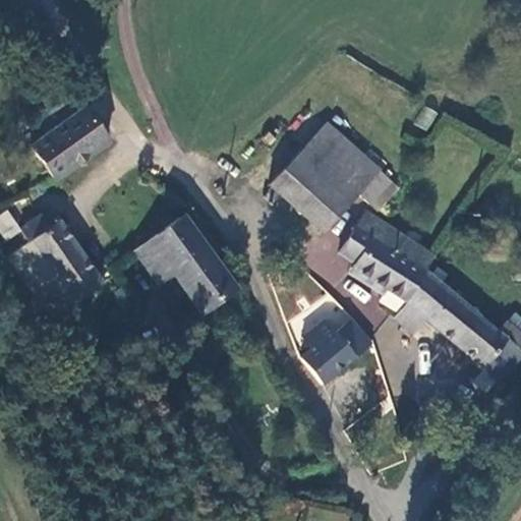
[(65,92),(52,103),(63,118),(77,107),(65,92)]
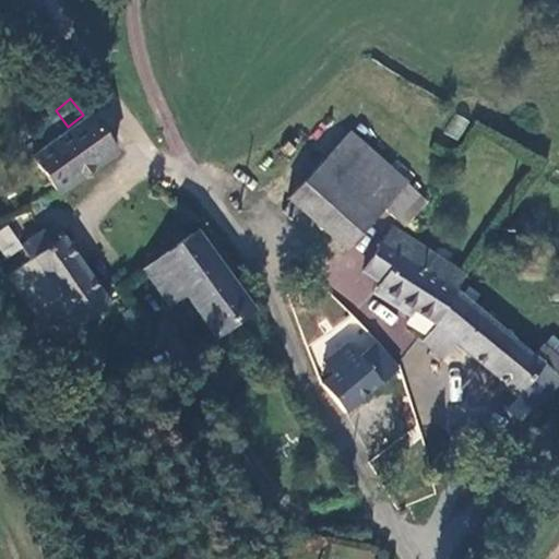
[(55,197),(111,152),(83,115),(68,127),(56,110),(32,129),(44,144),(24,158),(55,197)]
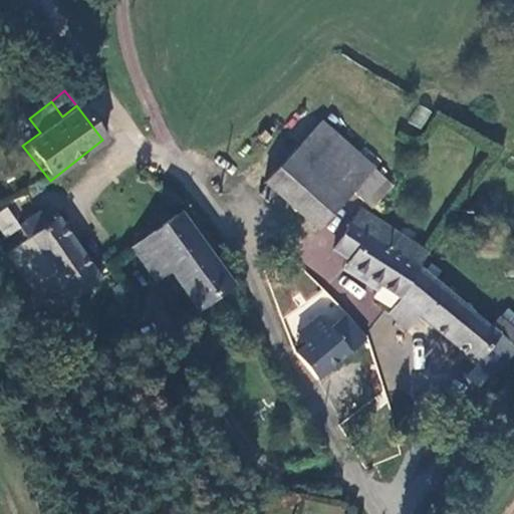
[(409,124),(423,130),(431,109),(417,103),(409,124)]
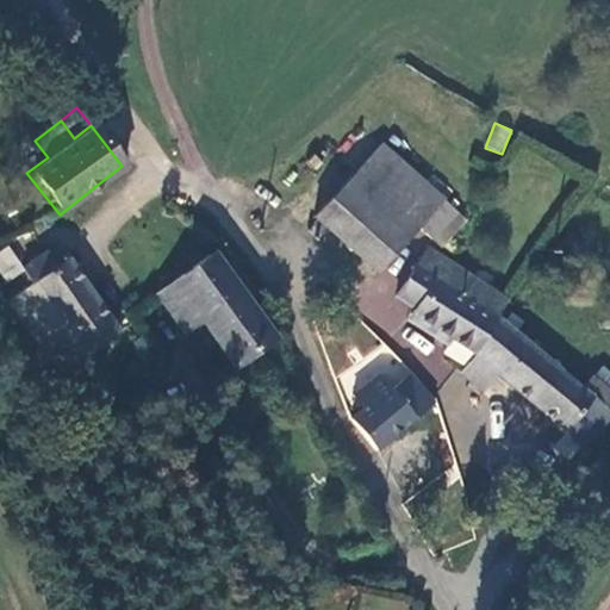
[(422,180),(379,143),(355,170),(394,207),(422,180)]
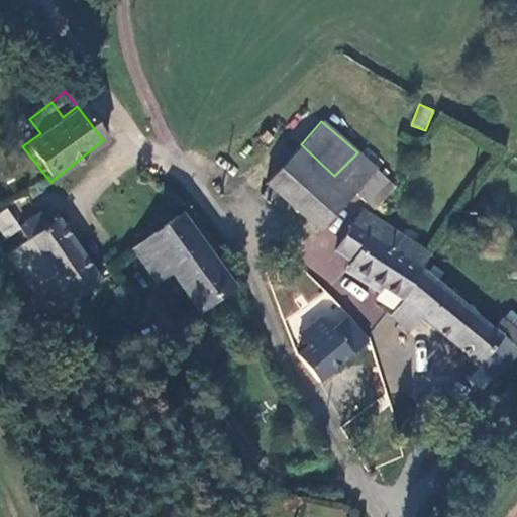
[(334,176),(301,144),(268,180),(316,228),(352,192),(374,168),(357,152),(334,176)]
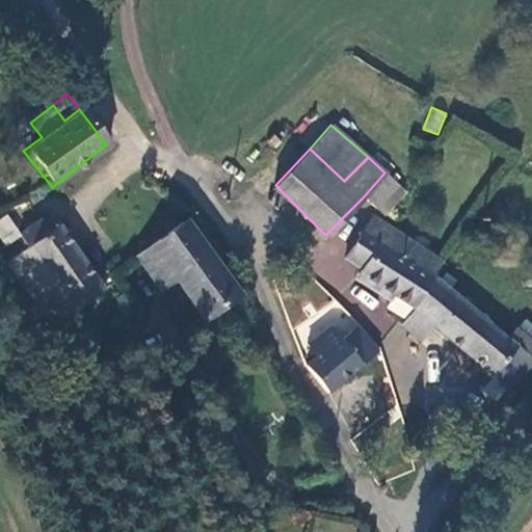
[(374,210),(399,184),(384,173),(363,197),(374,210)]
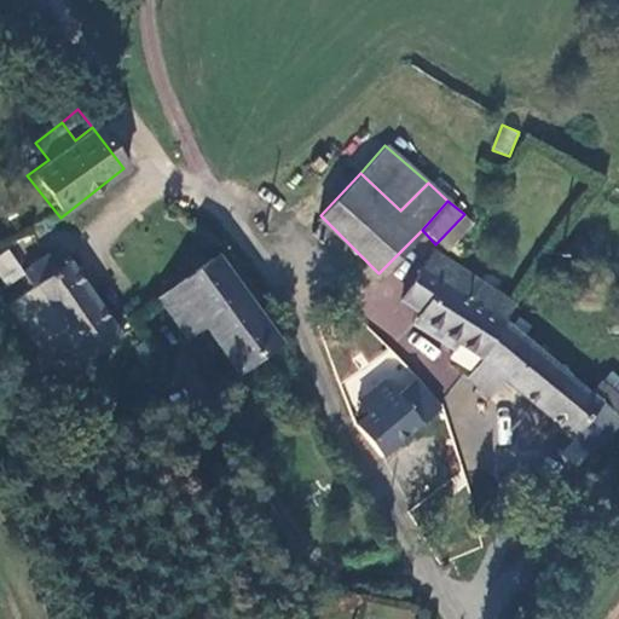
[(120,337),(63,255),(47,250),(23,271),(33,285),(6,304),(59,380),(120,337)]
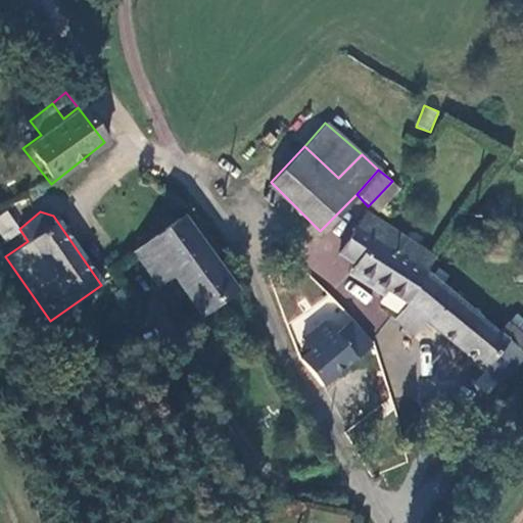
[(182,212),(147,240),(173,275),(200,315),(237,288),(182,212)]
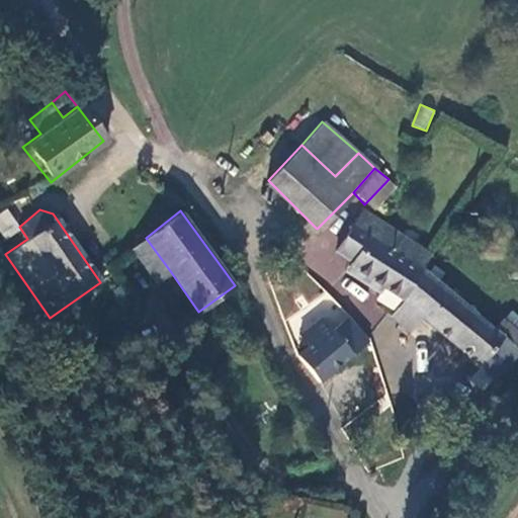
[(337,251),(352,260),(349,263),(378,283),(402,296),(421,266),(429,251),(363,210),(337,251)]
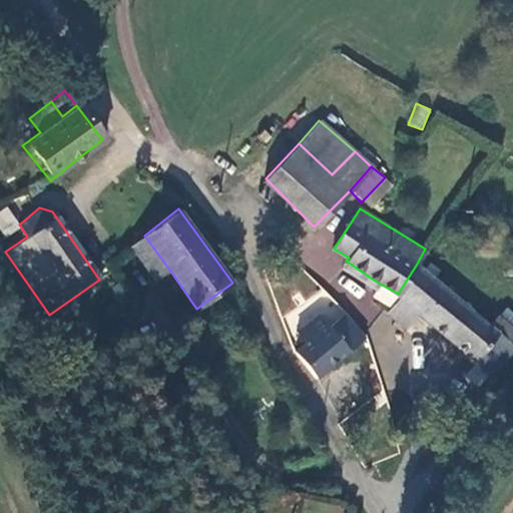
[(169,270),(144,235),(128,247),(153,282),(169,270)]
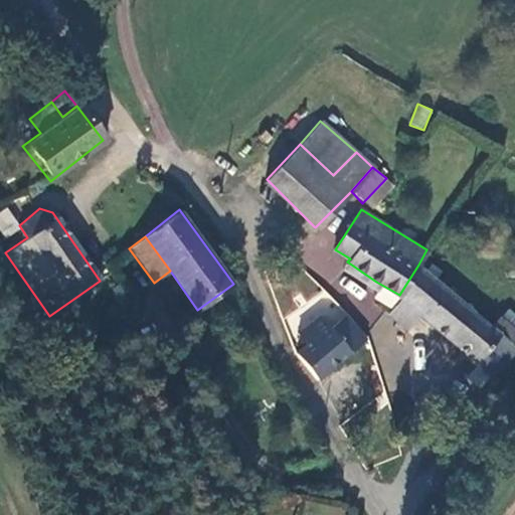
[(368,293),(376,282),(347,262),(341,269),(368,293)]
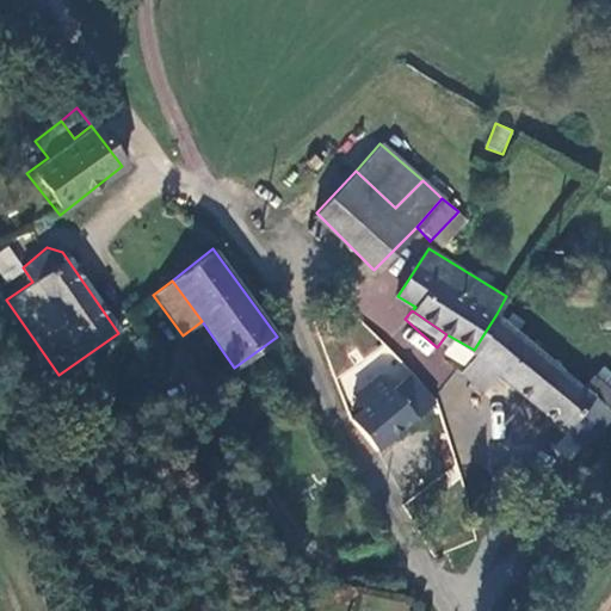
[(474,350),(495,372),(585,449),(610,418),(610,413),(604,408),(610,400),(610,388),(593,374),(580,388),(497,314),(474,350)]
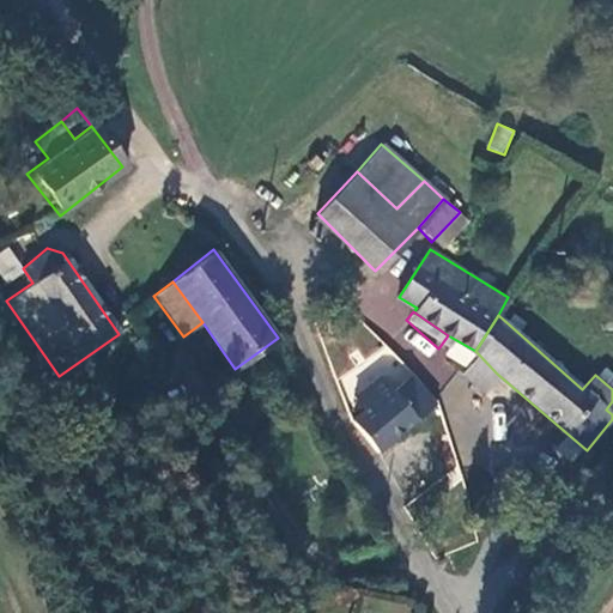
[(475,351),(461,370),(485,389),(497,374),(475,351)]
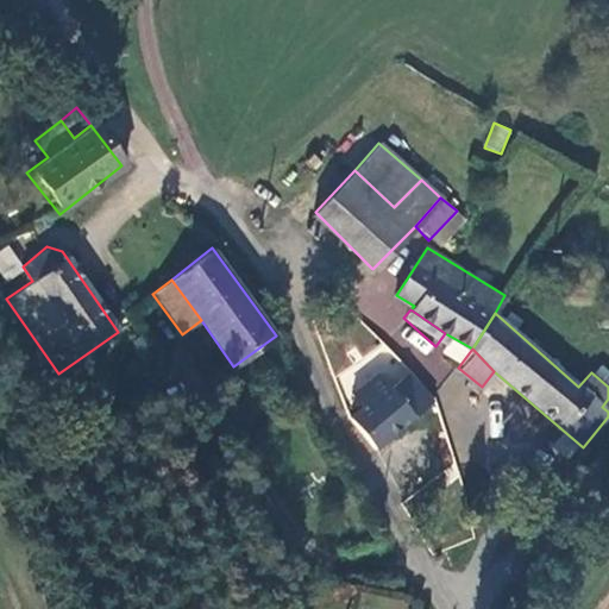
[(362,408),(387,387),(377,372),(351,394),(362,408)]
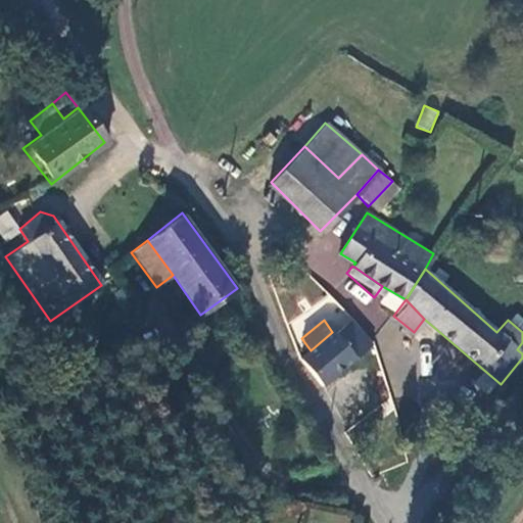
[(324,385),(354,359),(344,345),(332,332),(311,350),(301,359),(324,385)]
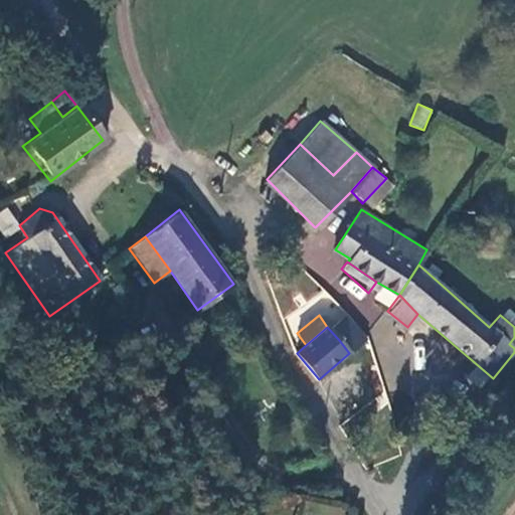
[(349,353),(362,341),(351,328),(339,340),(349,353)]
